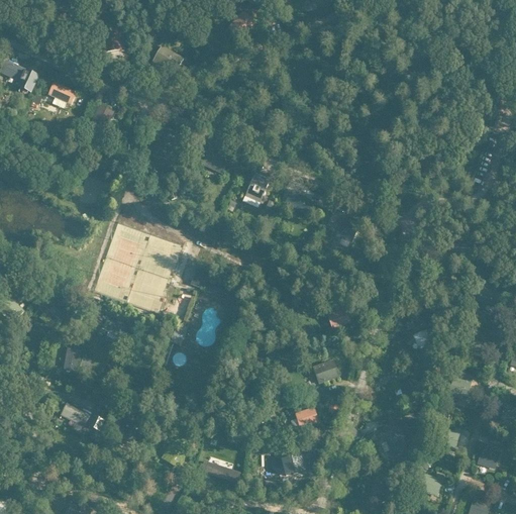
[(68,10),(72,12),(76,0),(55,0),(54,6),(59,7),(59,5),(69,8),(68,10)]
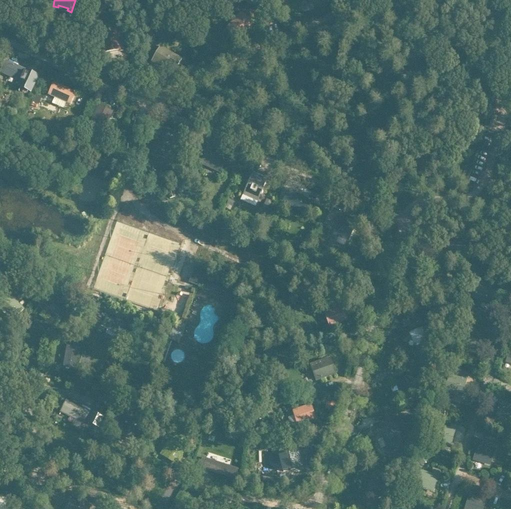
[(239,10),(230,21),(234,25),(230,29),(238,36),(248,25),(252,20),(248,17),(240,11),(239,10)]
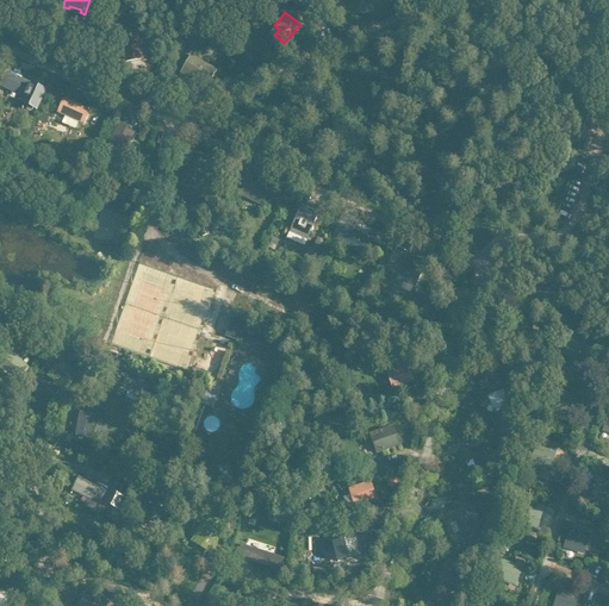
[(174,35),(168,44),(175,49),(181,38),(174,35)]
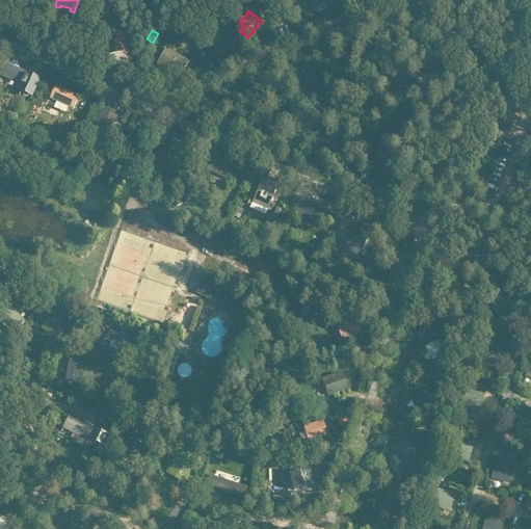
[(105,36),(106,42),(107,51),(123,49),(121,33),(105,36)]
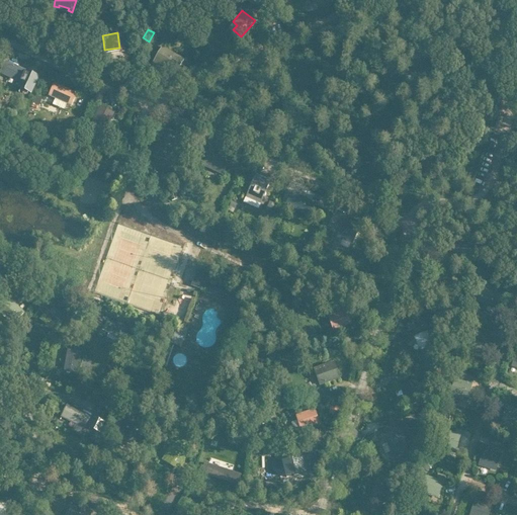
[(158,52),(152,60),(157,63),(174,73),(181,60),(183,58),(178,55),(170,50),(166,48),(161,45),(158,52)]
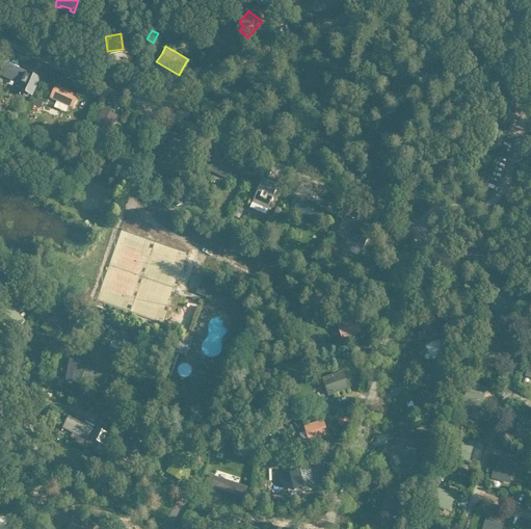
[(4,60),(1,68),(4,70),(2,74),(20,82),(21,80),(24,82),(21,88),(30,93),(36,77),(27,73),(25,73),(26,71),(4,60)]
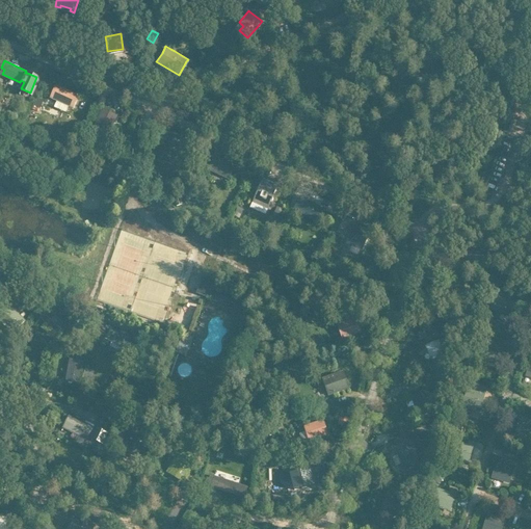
[(52,97),(71,105),(76,94),(55,84),(52,91),(54,93),(52,97)]
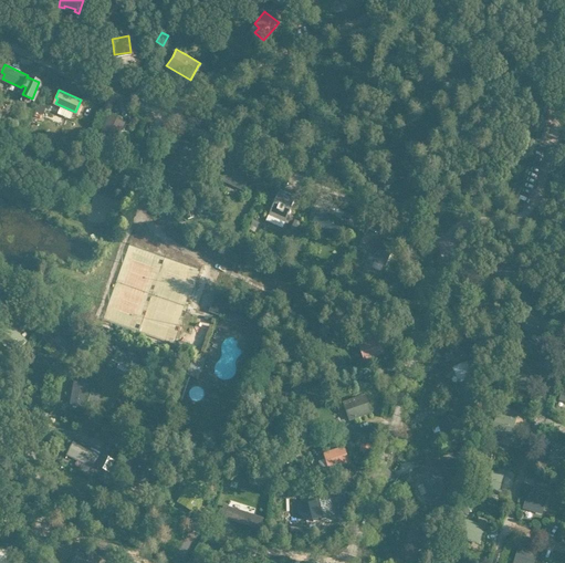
[(37,102),(33,110),(41,113),(44,104),(37,102)]
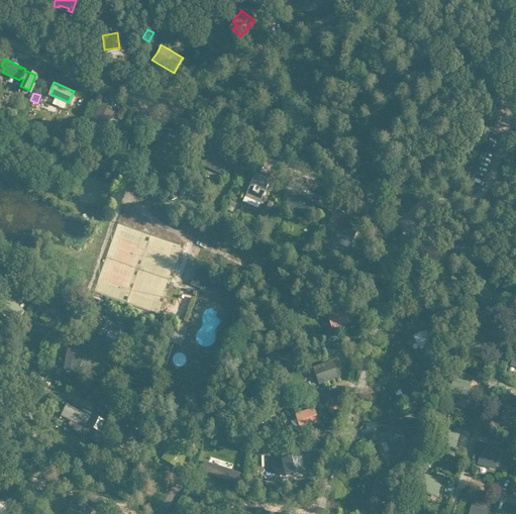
[(89,124),(86,131),(92,133),(98,120),(106,124),(112,111),(103,107),(98,104),(96,109),(90,122),(89,124)]
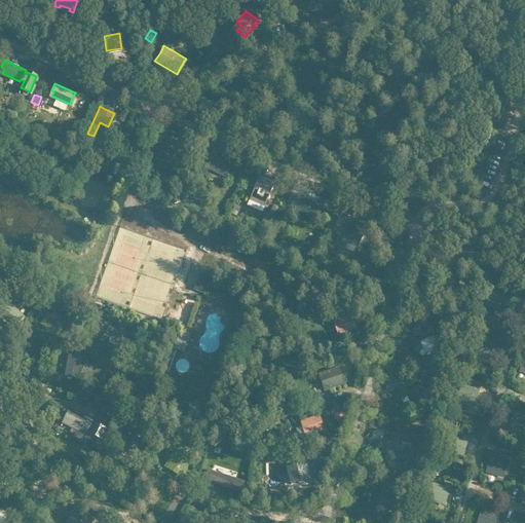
[(161,138),(155,151),(159,153),(170,157),(172,153),(178,140),(167,135),(163,133),(161,138)]
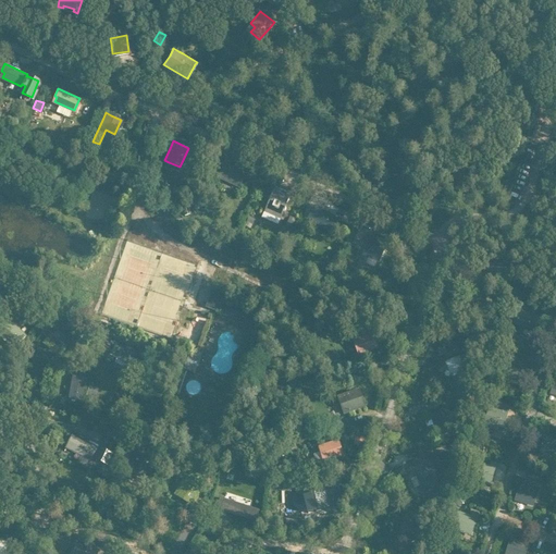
[(218,176),(237,185),(243,173),(224,163),(218,176)]
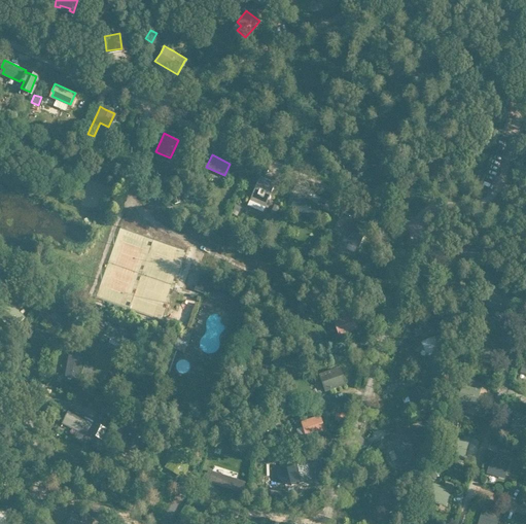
[(270,196),(269,195),(274,183),(259,177),(255,186),(251,195),(266,201),(268,197),(269,197),(270,196)]
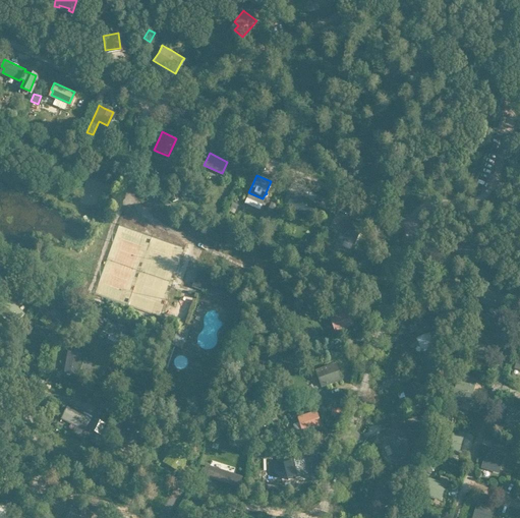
[(318,206),(294,191),(287,204),(310,218),(318,206)]
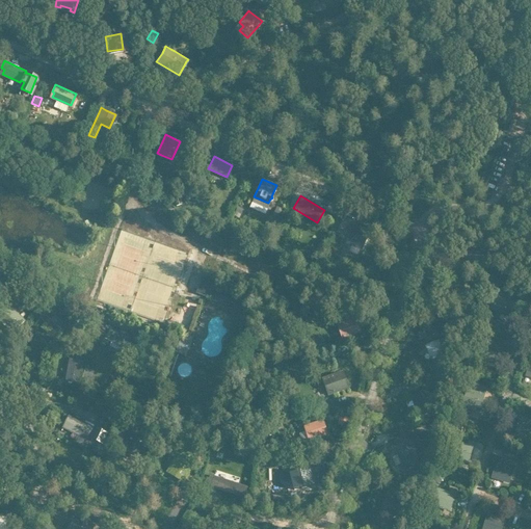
[(270,227),(272,228),(281,215),(271,210),(265,220),(271,225),(270,227)]
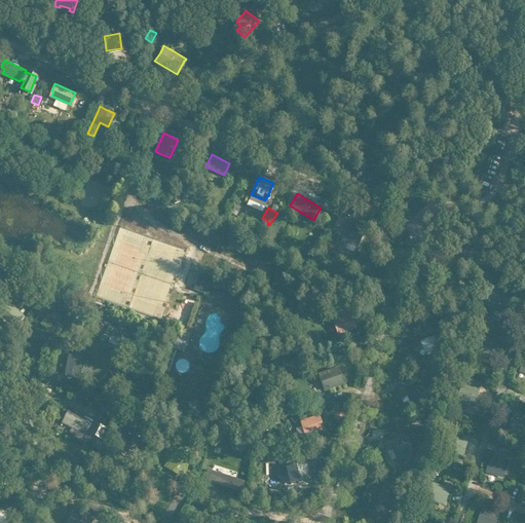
[(350,220),(340,241),(345,245),(346,240),(357,246),(365,227),(350,220)]
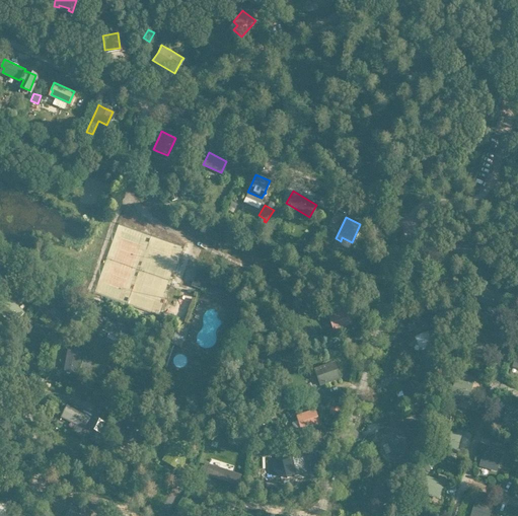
[(367,245),(364,253),(370,256),(373,248),(367,245)]
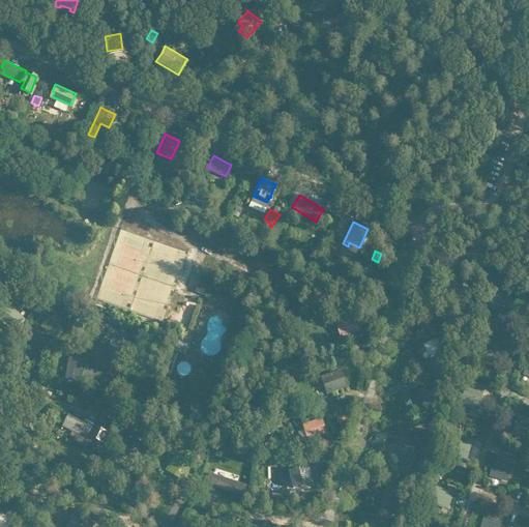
[(196,290),(204,293),(210,275),(202,272),(196,290)]
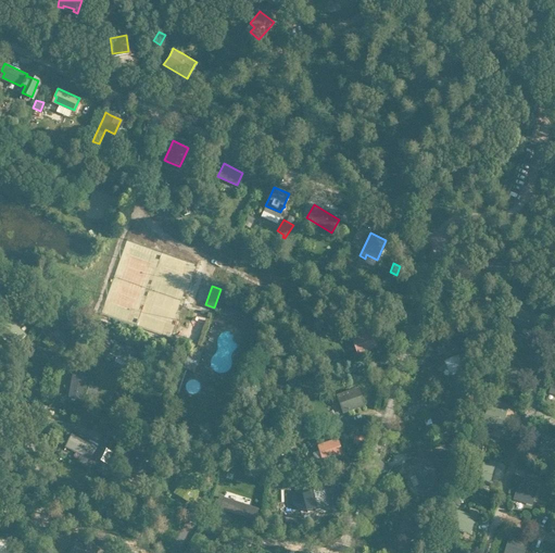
[(512,290),(508,299),(515,301),(518,292),(512,290)]
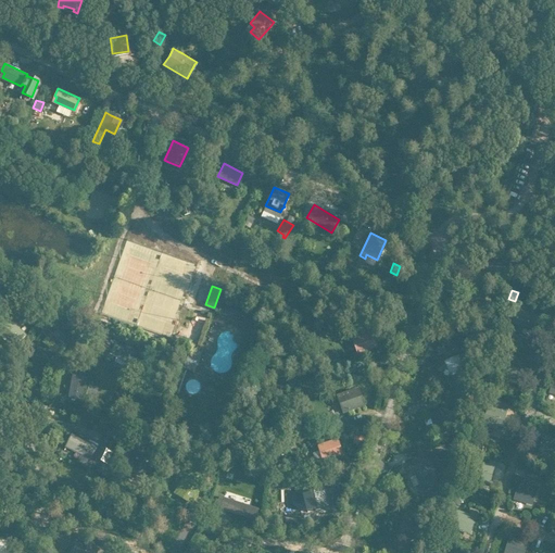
[(323,323),(317,327),(323,334),(328,329),(323,323)]
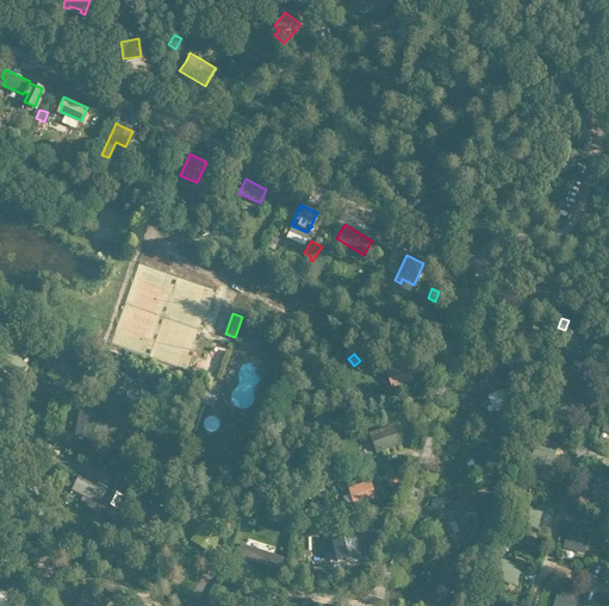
[(387,375),(392,373),(397,385),(414,379),(409,367),(404,369),(402,363),(385,369),(387,375)]
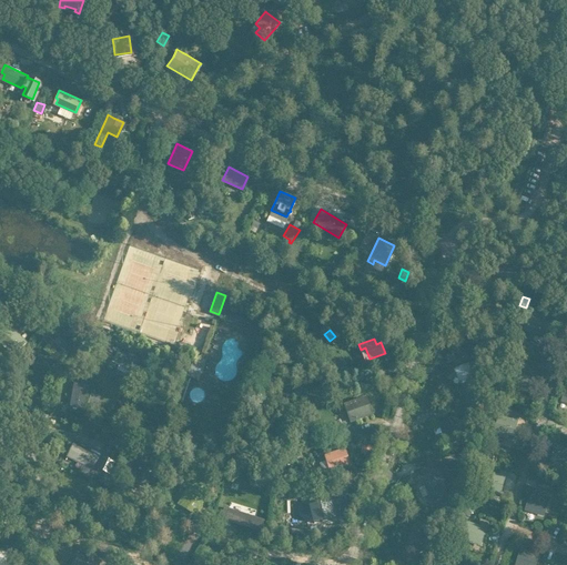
[(452,347),(455,357),(467,353),(464,343),(452,347)]
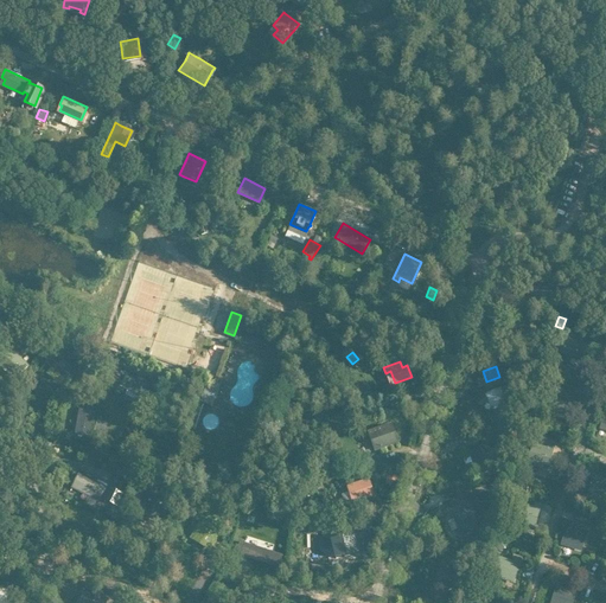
[(121,383),(141,395),(147,384),(127,373),(121,383)]
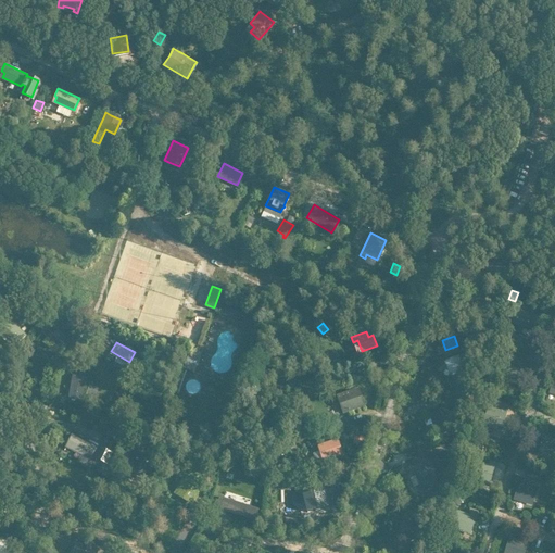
[(184,366),(193,369),(200,351),(190,348),(184,366)]
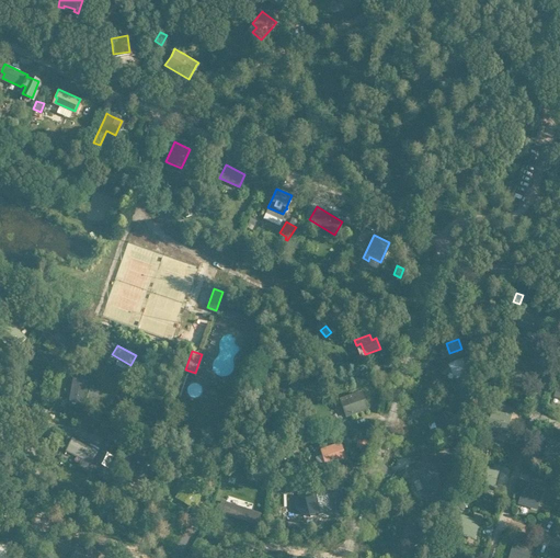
[(456,380),(457,386),(470,380),(461,359),(454,362),(455,364),(449,366),(452,371),(454,369),(458,379),(456,380)]
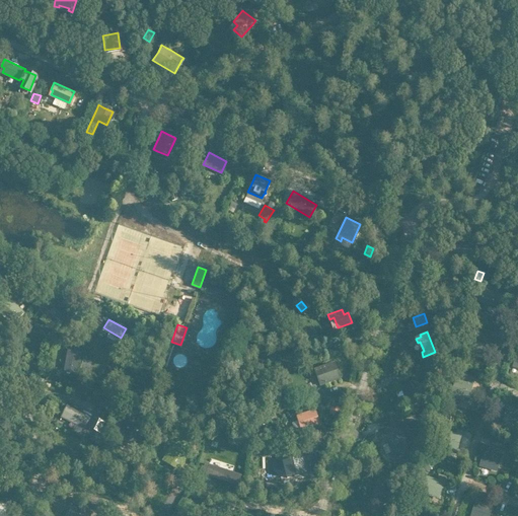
[(64,369),(74,371),(78,351),(68,349),(64,369)]
